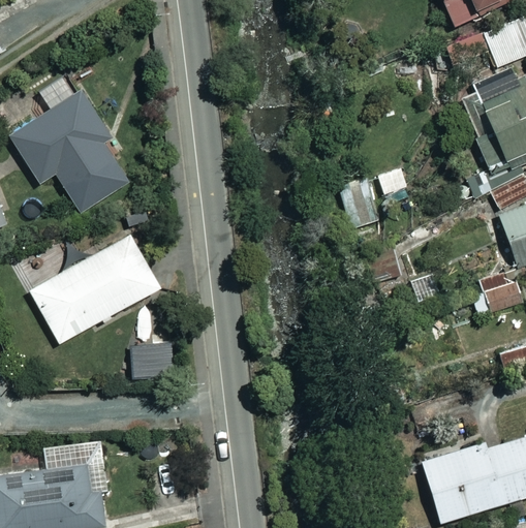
[(469,0),(477,17),(512,0),(469,0)]
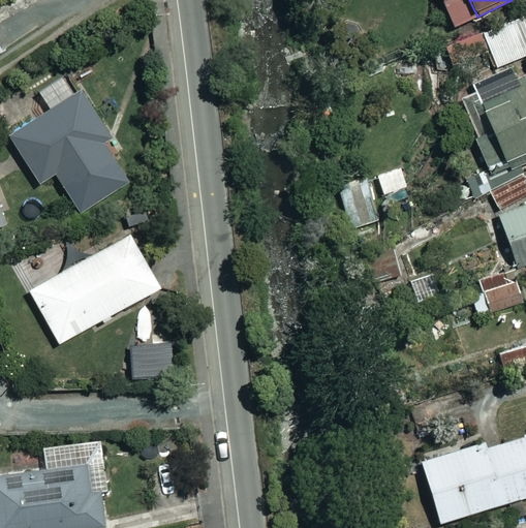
[(525,55),(525,17),(483,34),(496,67),(525,55)]
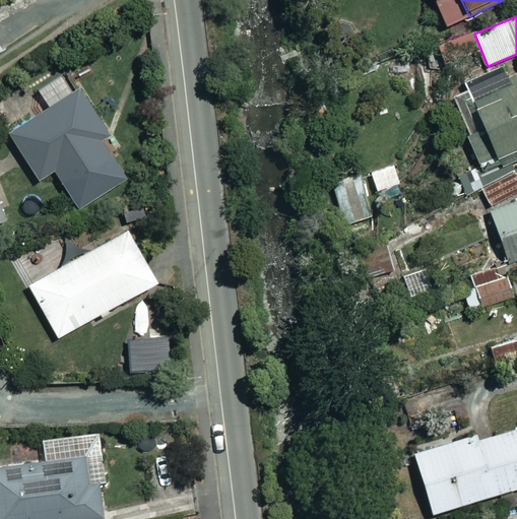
[(516,73),(503,80),(499,70),(454,89),(472,132),(466,135),(480,168),(516,151),(516,73)]
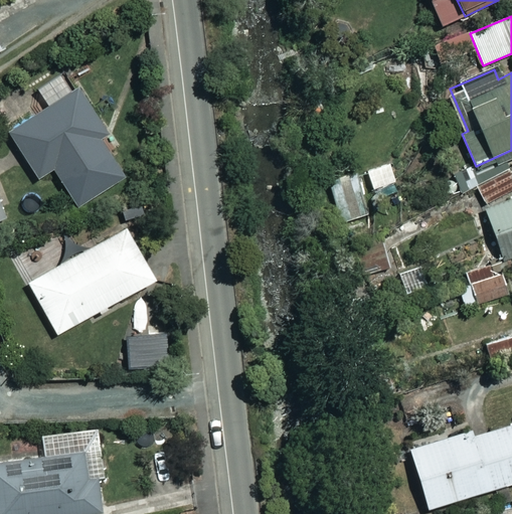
[(109,134),(80,87),(7,132),(35,179),(109,134)]
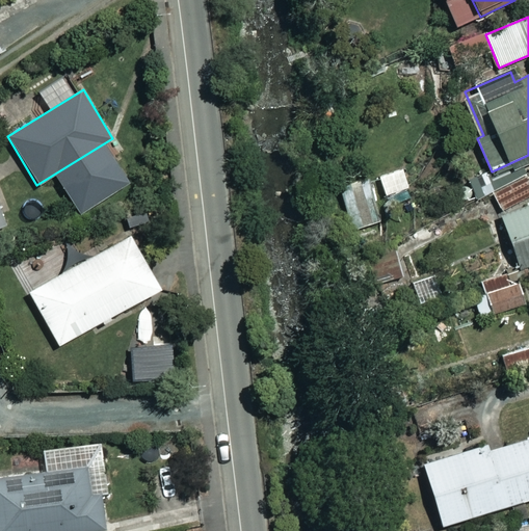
[(407,192),(402,168),(377,174),(384,197),(407,192)]
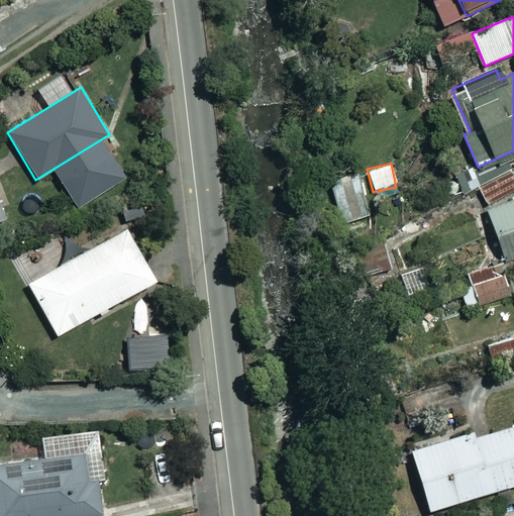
[(371,215),(358,177),(329,186),(342,225),(371,215)]
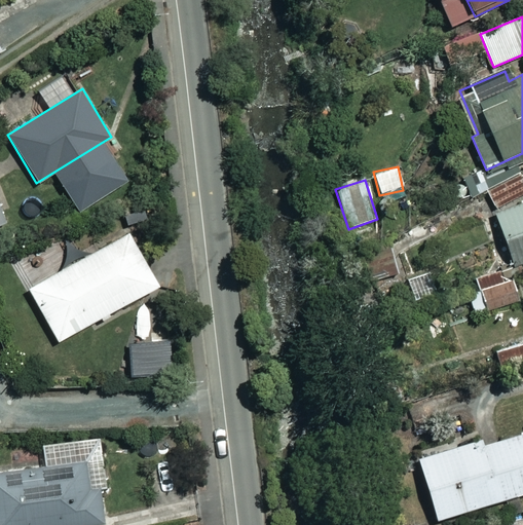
[(522,261),(522,202),(493,214),(512,265),(522,261)]
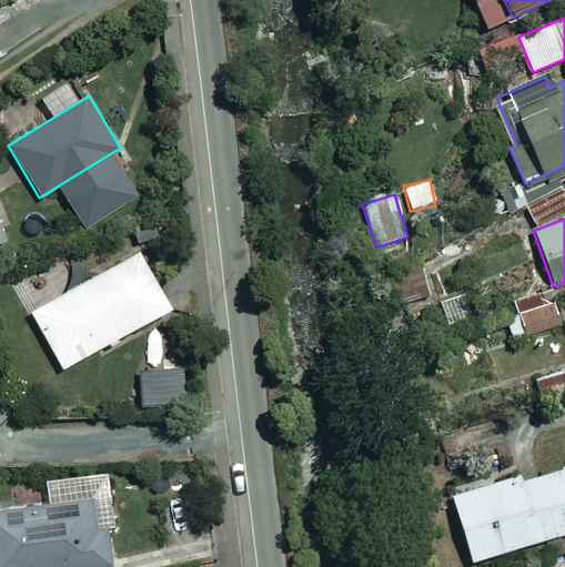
[(175,312),(141,252),(32,312),(66,373),(175,312)]
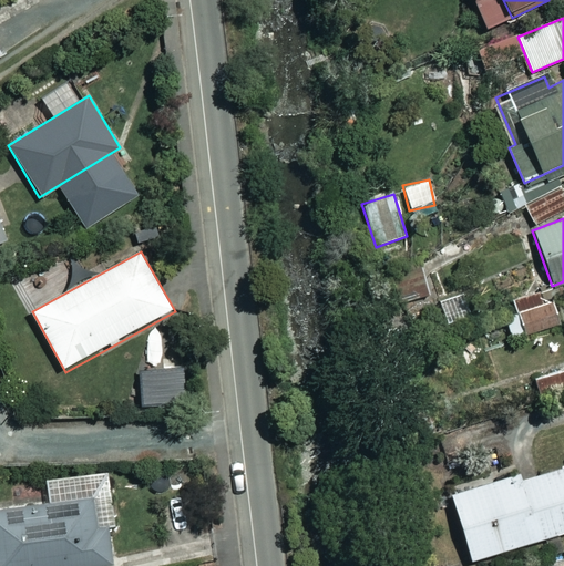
[(473,316),(464,289),(437,298),(445,325),(473,316)]
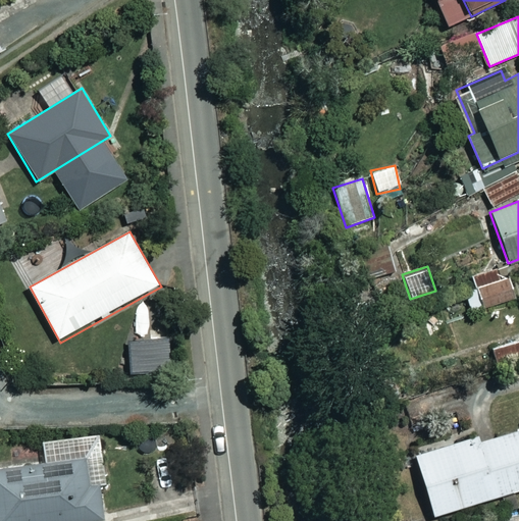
[(513,298),(507,278),(461,293),(467,312),(513,298)]
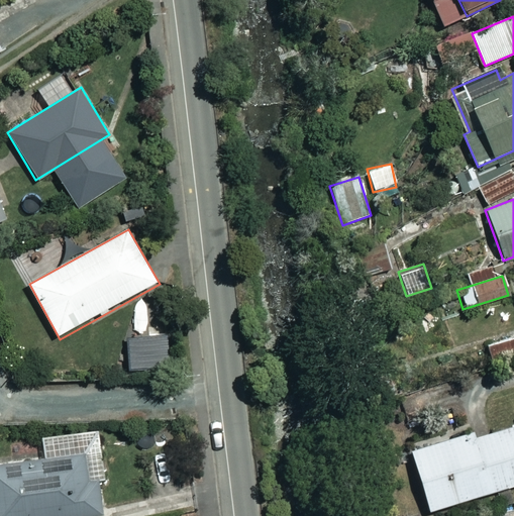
[(513,487),(513,425),(478,437),(476,430),(412,450),(431,512),(513,487)]
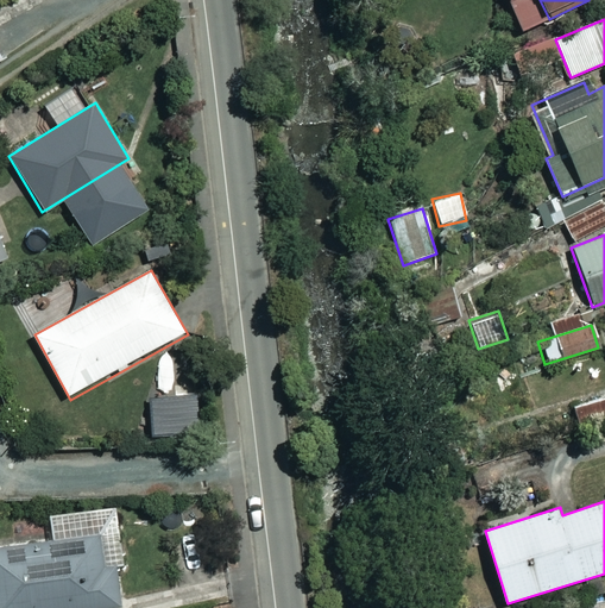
[(209,502),(168,505),(169,525),(210,522),(209,502)]
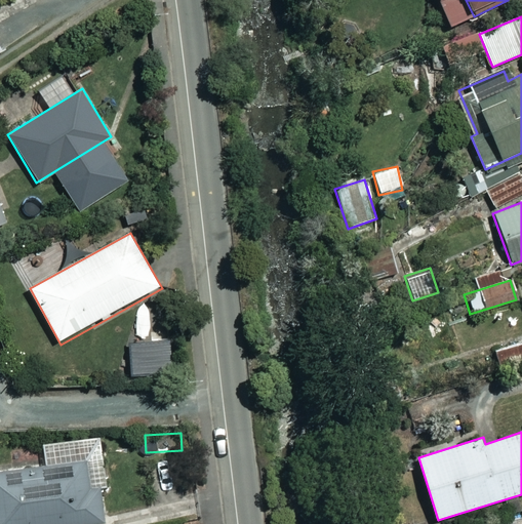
[(76,442),(44,447),(47,468),(0,474),(0,523),(89,523),(114,521),(106,458),(79,462),(76,442)]
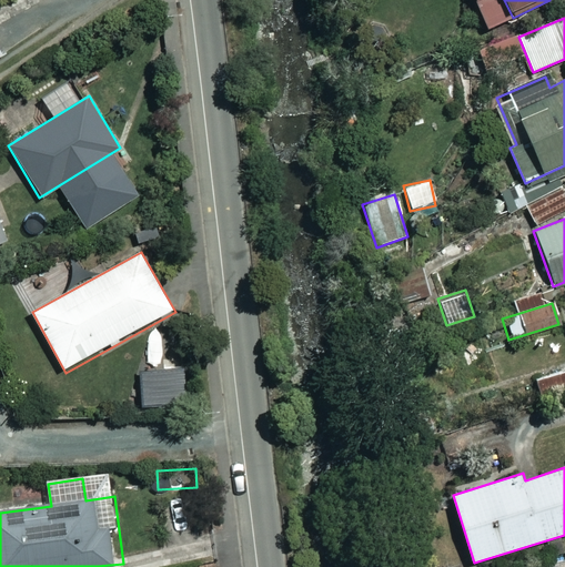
[(564,566),(564,557),(550,563),(551,566),(564,566)]
